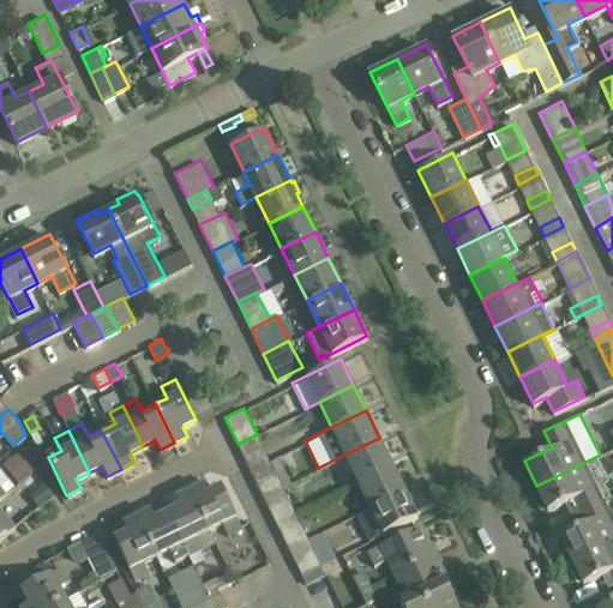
[(250,469),(269,459),(257,434),(238,444),(250,469)]
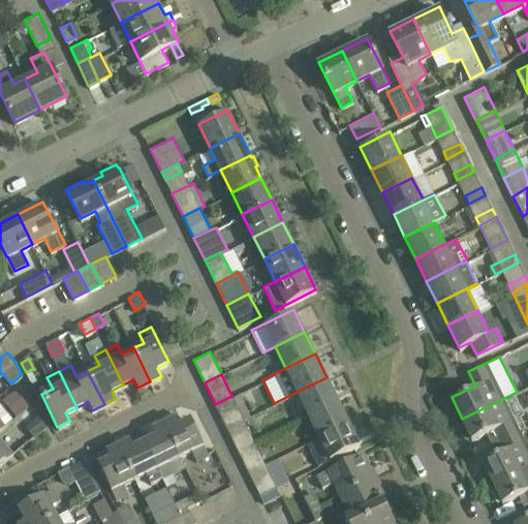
[(297,392),(308,413),(337,399),(327,377),(297,392)]
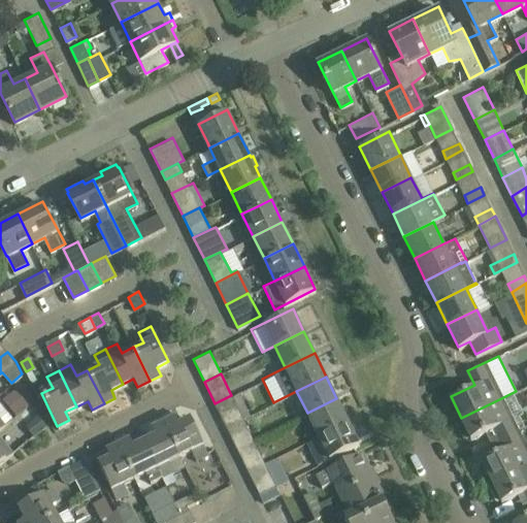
[(19,383),(2,397),(15,413),(33,398),(25,380),(20,384),(19,383)]
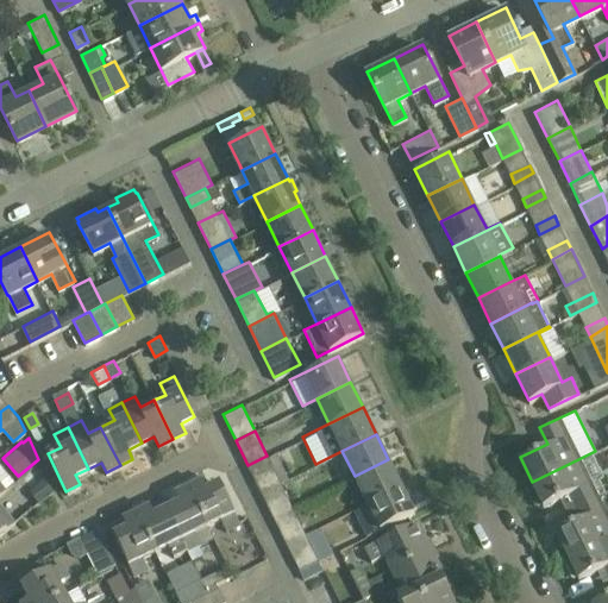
[(262,494),(281,483),(267,456),(248,465),(262,494)]
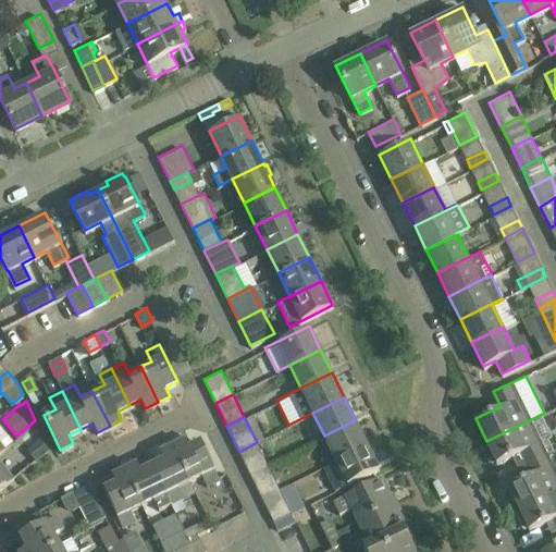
[(486,441),(480,444),(487,460),(492,461),(495,460),(496,462),(520,450),(526,462),(547,451),(531,419),(486,441)]
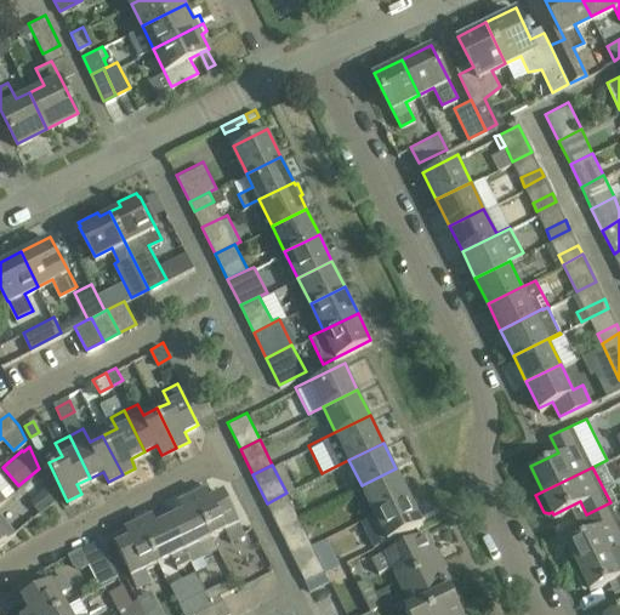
[(362,485),(374,512),(409,494),(396,468),(362,485)]
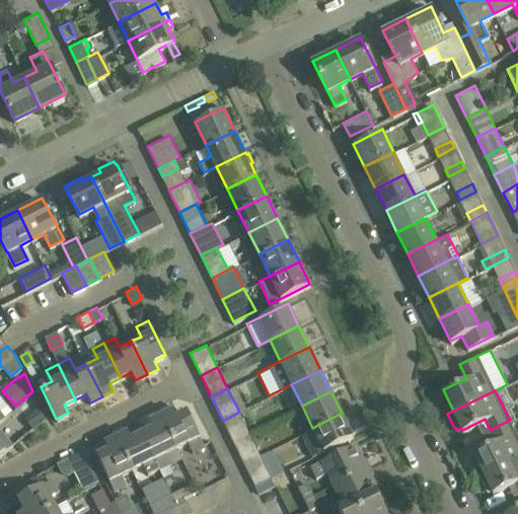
[(171,408),(160,413),(177,446),(189,441),(194,449),(204,444),(187,410),(175,416),(171,408)]
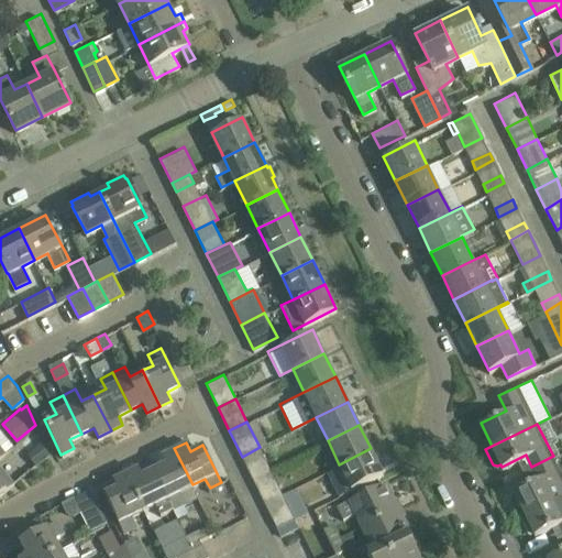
[(242,457),(254,481),(272,471),(260,447),(242,457)]
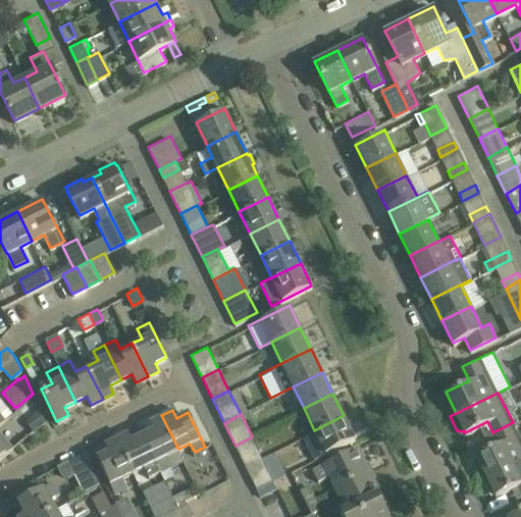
[(154,429),(143,434),(161,469),(173,463),(168,454),(178,449),(161,415),(150,421),(154,429)]
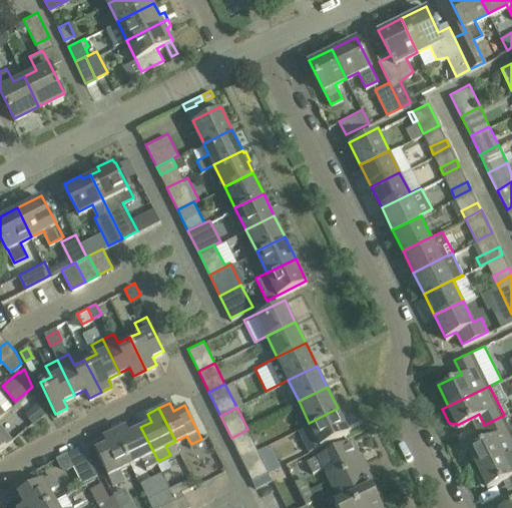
[(338,408),(309,423),(299,428),(309,450),(349,431),(338,408)]
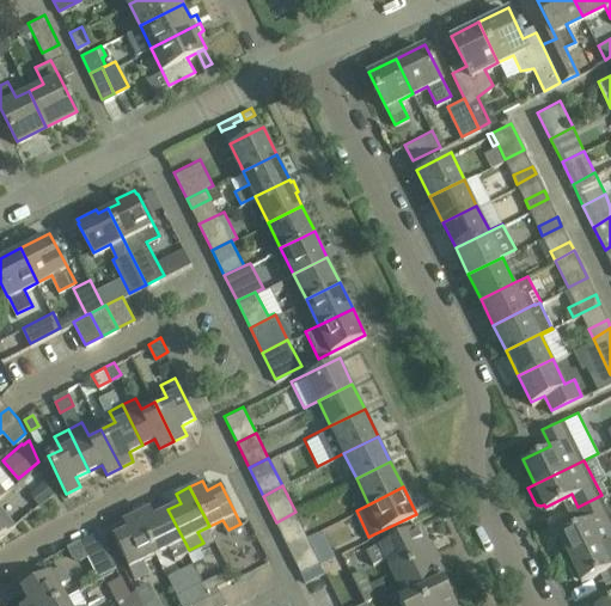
[(5,489),(0,491),(0,534),(14,522),(0,505),(0,495),(7,490),(5,489)]
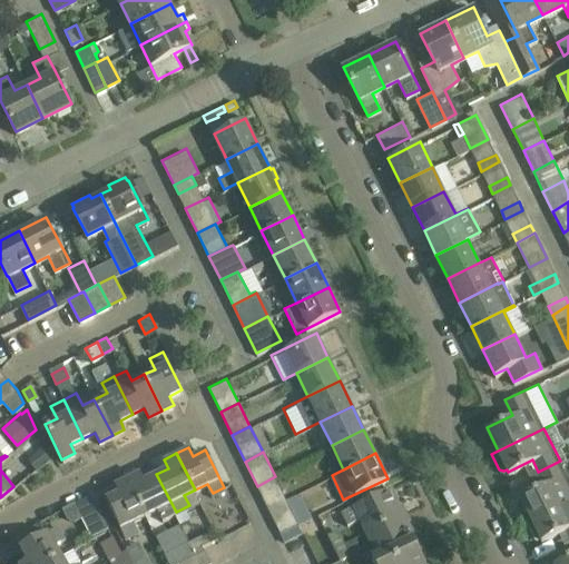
[(517,503),(526,521),(568,500),(568,477),(560,461),(538,472),(543,484),(520,495),(520,498),(518,500),(517,503)]
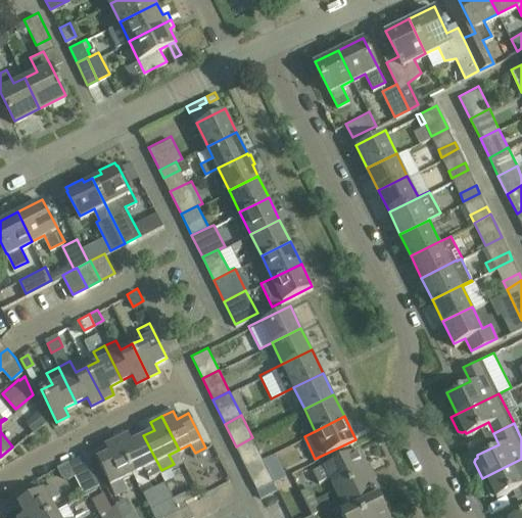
[(140,427),(116,438),(134,472),(145,467),(150,476),(161,470),(143,435),(140,427)]
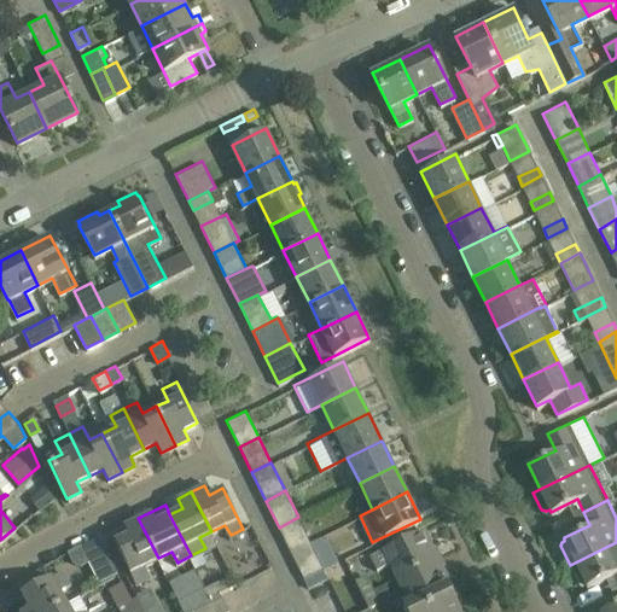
[(279,528),(291,552),(310,542),(298,517),(279,528)]
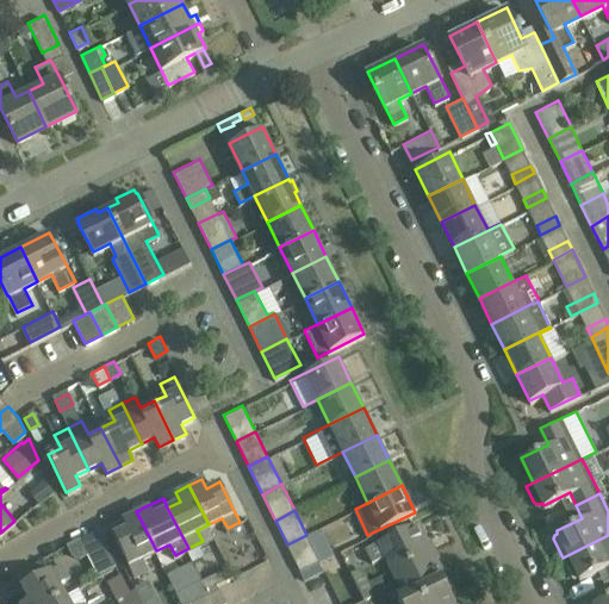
[(123,516),(109,523),(134,576),(149,567),(144,556),(156,550),(136,511),(123,517),(123,516)]
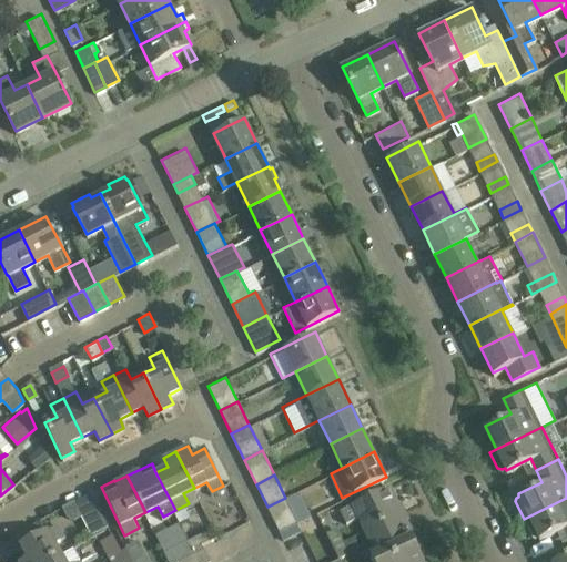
[(390,483),(338,509),(345,521),(357,515),(361,522),(400,503),(390,483)]
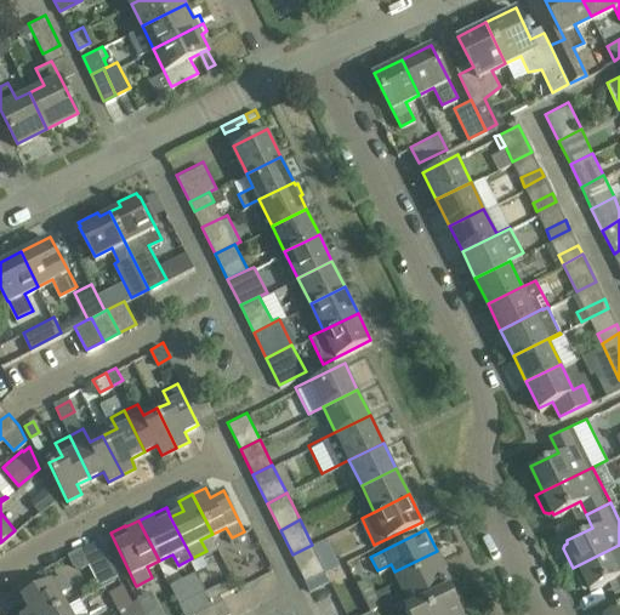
[(87,542),(106,579),(118,573),(100,537),(87,542)]
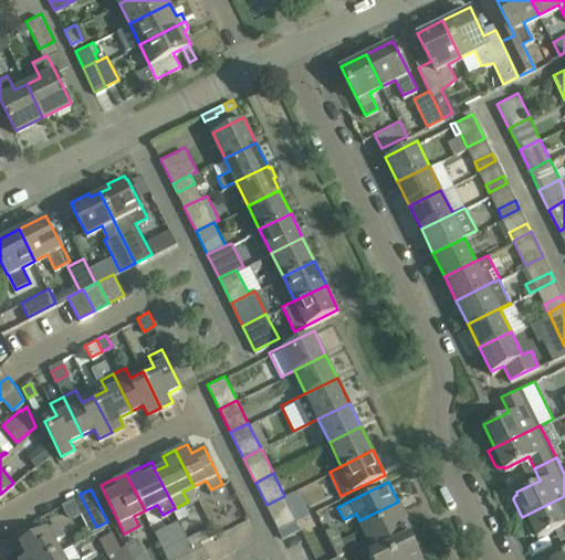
[(295,519),(284,496),(267,505),(278,527),(295,519)]
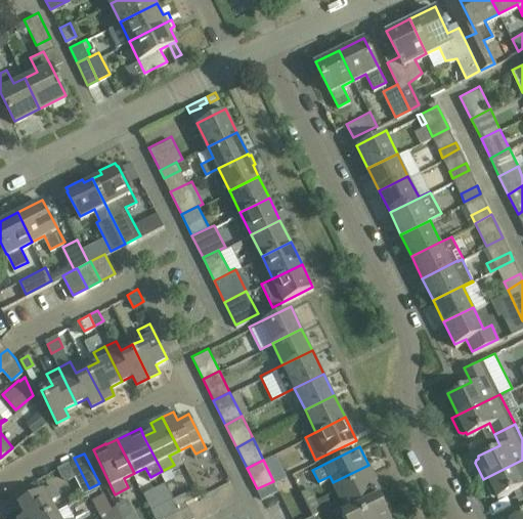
[(522,460),(483,479),(490,493),(493,494),(496,493),(497,496),(520,485),(522,491),(522,460)]
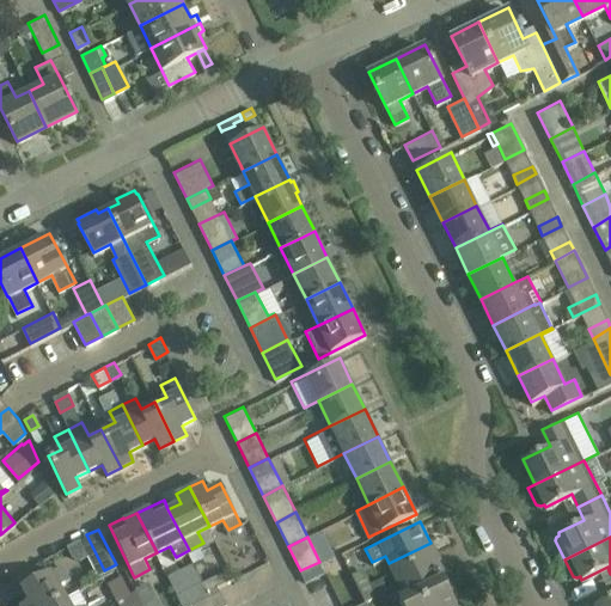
[(389,563),(399,583),(440,564),(431,543),(389,563)]
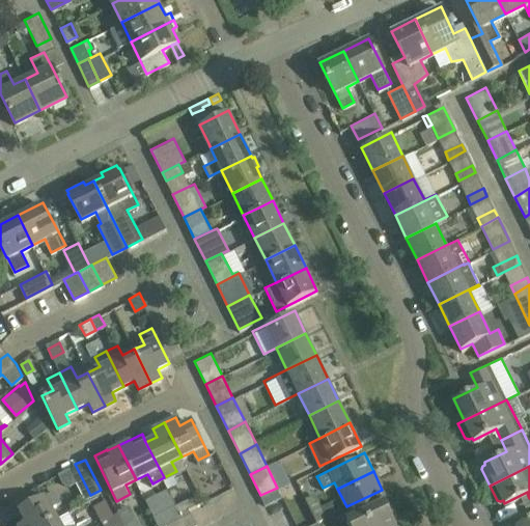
[(18,525),(42,525),(58,517),(52,505),(60,501),(53,489),(19,508),(25,520),(18,525)]
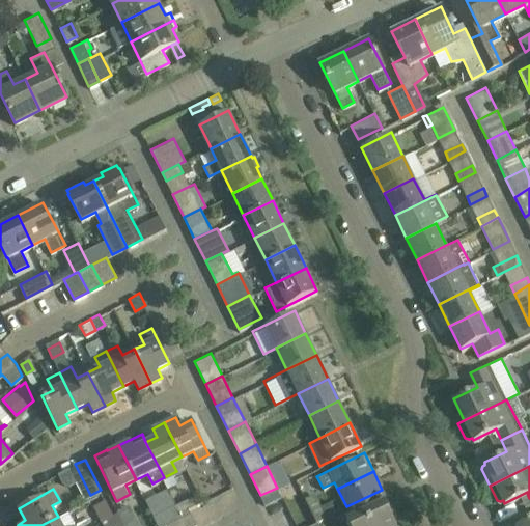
[(346,520),(349,525),(353,525),(388,509),(385,502),(388,501),(382,490),(346,506),(352,518),(346,520)]
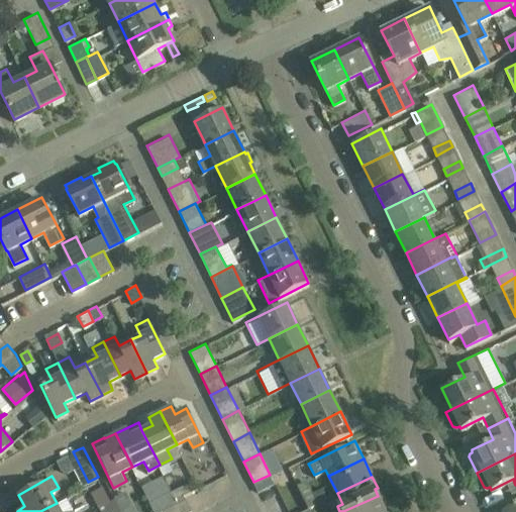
[(160,496),(149,501),(155,511),(157,511),(163,509),(177,502),(175,498),(171,490),(166,479),(162,480),(158,492),(160,496)]
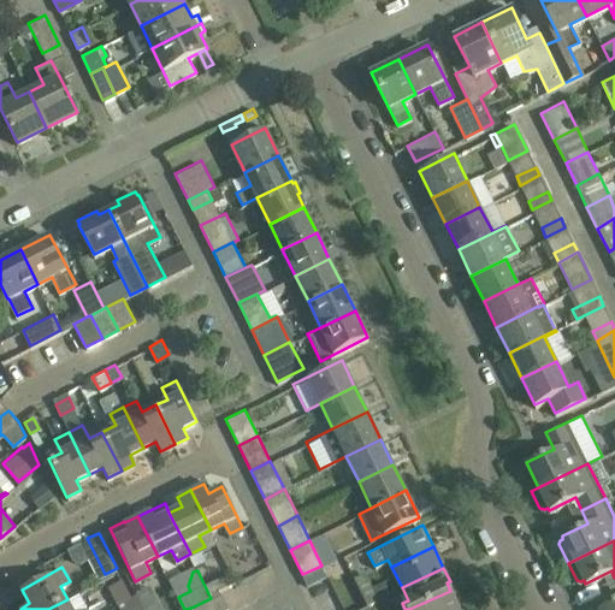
[(230,570),(203,584),(208,593),(218,588),(235,580),(230,570)]
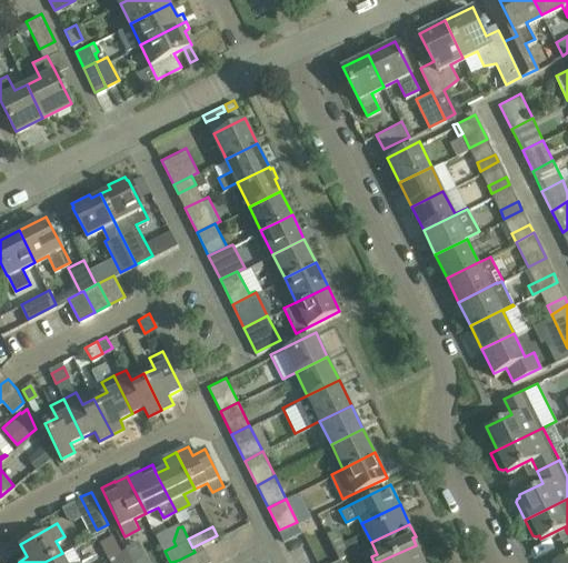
[(327,532),(339,558),(348,553),(336,528),(327,532)]
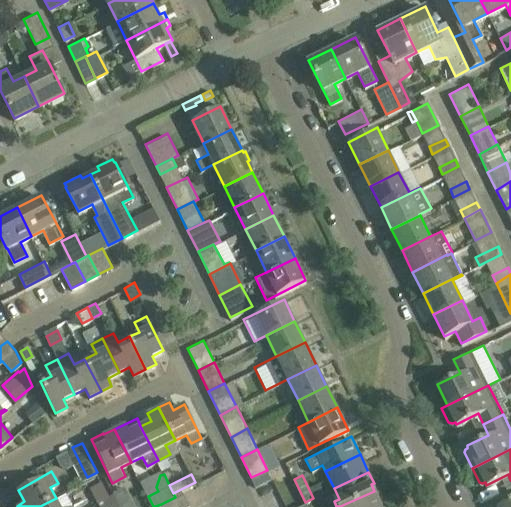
[(89,486),(97,500),(108,494),(101,480),(89,486)]
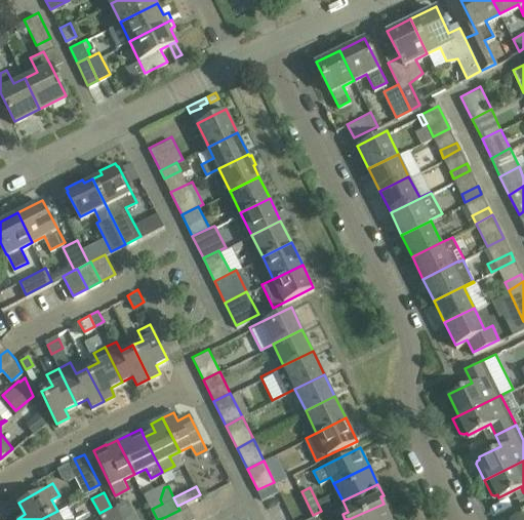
[(115,504),(121,517),(132,513),(125,498),(115,504)]
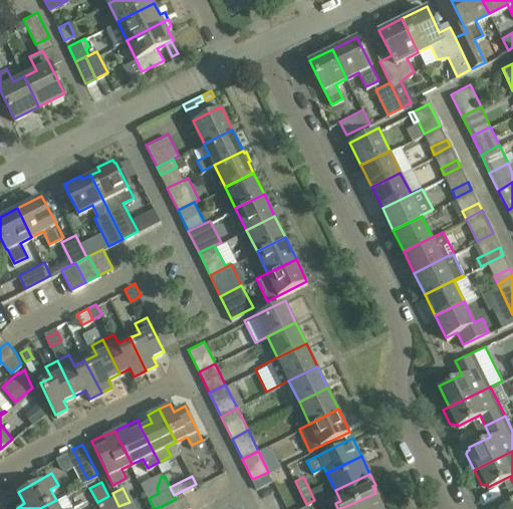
[(383,508),(375,493),(341,508),(383,508)]
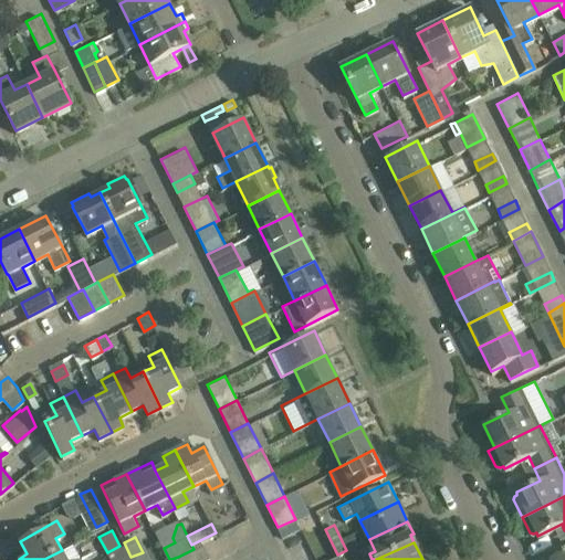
[(194,549),(178,557),(179,559),(205,559),(209,558),(202,546),(194,549)]
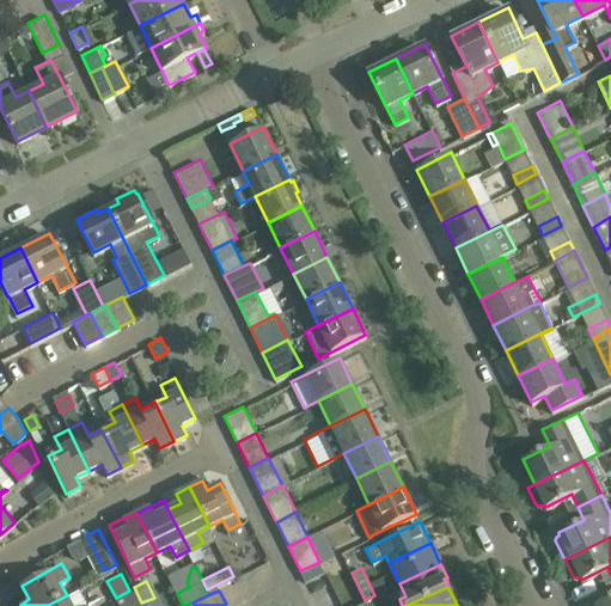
[(87,605),(85,601),(77,605),(73,605),(67,595),(48,605),(87,605)]
